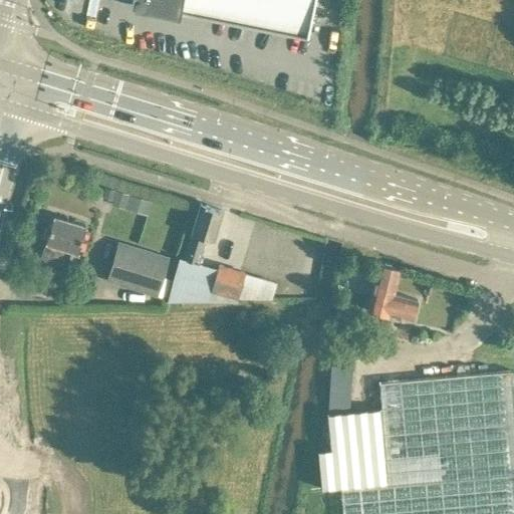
[(179,17),(180,11),(196,14),(195,14),(307,36),(314,0),(132,0),(132,4),(134,3),(135,5),(136,6),(134,8),(179,17)]
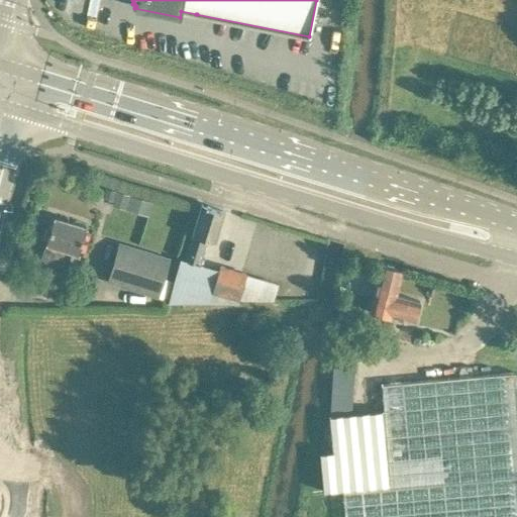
[(224,211),(201,204),(185,260),(200,264),(207,240),(215,243),(224,211)]
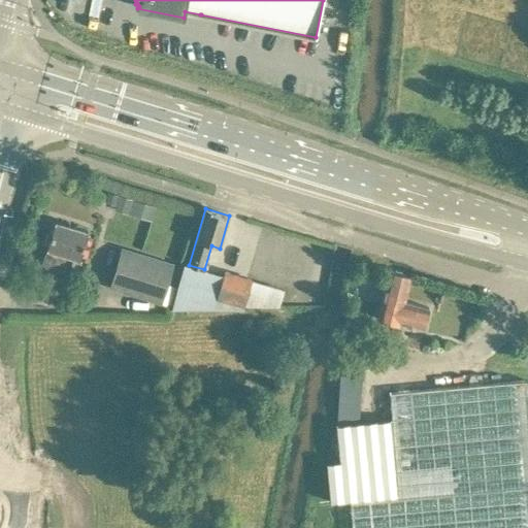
[(59,268),(63,254),(66,255),(61,272),(74,276),(79,259),(80,259),(89,232),(55,222),(46,249),(42,263),(59,268)]
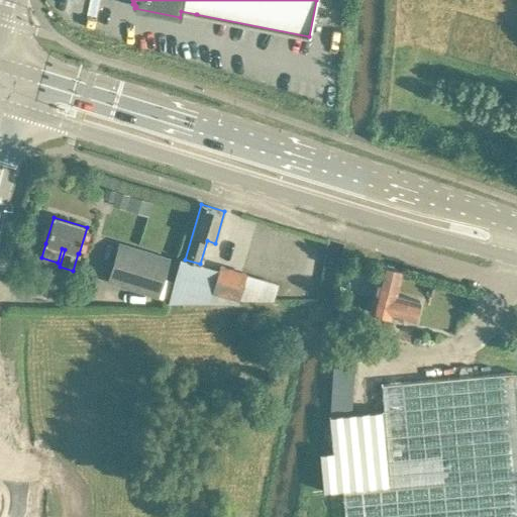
[(106,284),(157,299),(168,262),(117,246),(106,284)]
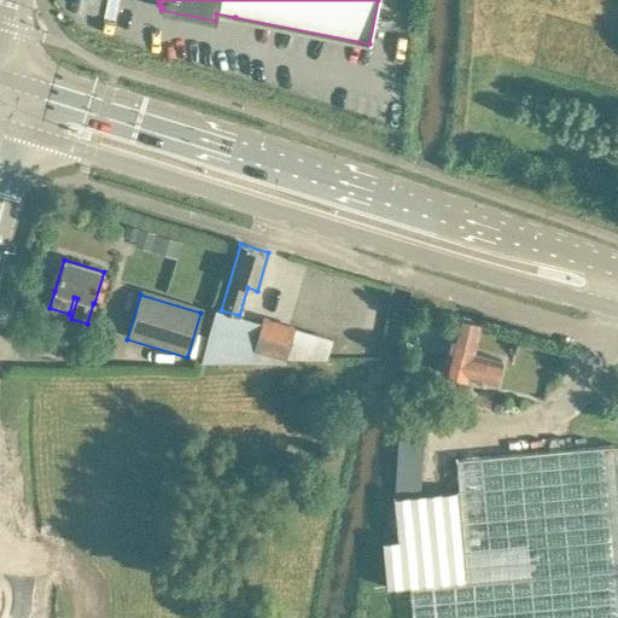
[(216,309),(199,365),(200,365),(284,365),(286,359),(303,360),(310,337),(290,331),(290,330),(261,321),(261,322),(239,315),(221,310),(216,309)]
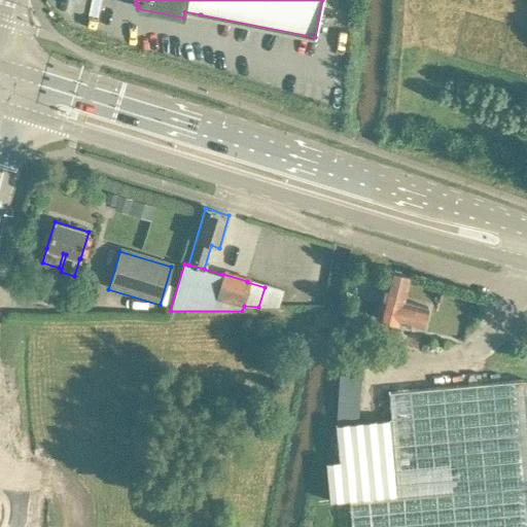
[(398,324),(398,322),(422,328),(427,307),(403,302),(410,276),(402,275),(400,271),(394,270),(391,272),(389,271),(377,319),(398,324)]
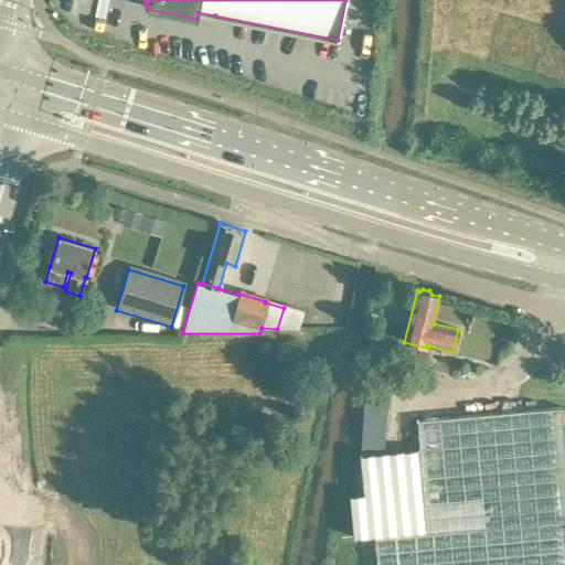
[(424,534),(374,537),(375,564),(564,564),(564,446),(562,407),(416,420),(418,450),(424,534)]
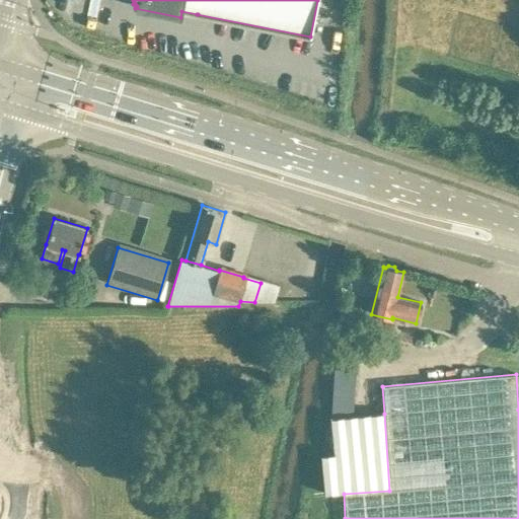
[(324,495),(344,494),(389,491),(384,414),(330,418),(334,454),(320,455),(324,495)]
